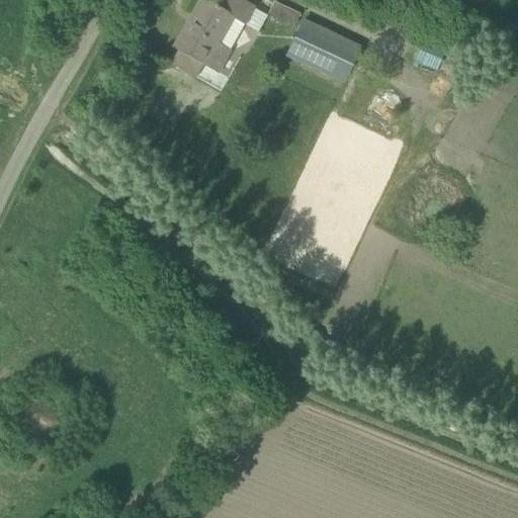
[(217,7),(201,0),(200,0),(200,1),(202,2),(194,17),(195,18),(191,26),(187,24),(174,49),(178,51),(170,64),(184,72),(192,59),(220,74),(232,52),(219,45),(234,18),(246,25),(254,10),(237,0),(223,0),(219,8),(217,7)]
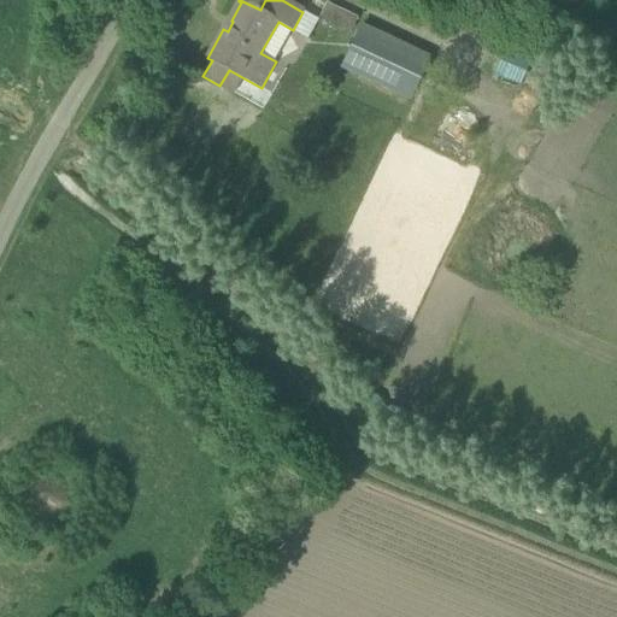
[(321,16),(350,31),(358,17),(328,1),(321,16)]
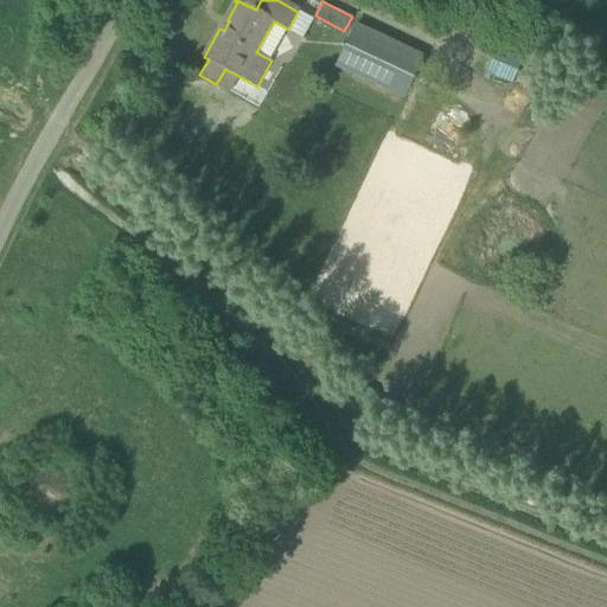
[(353,27),(330,69),(393,103),(415,63),(353,27)]
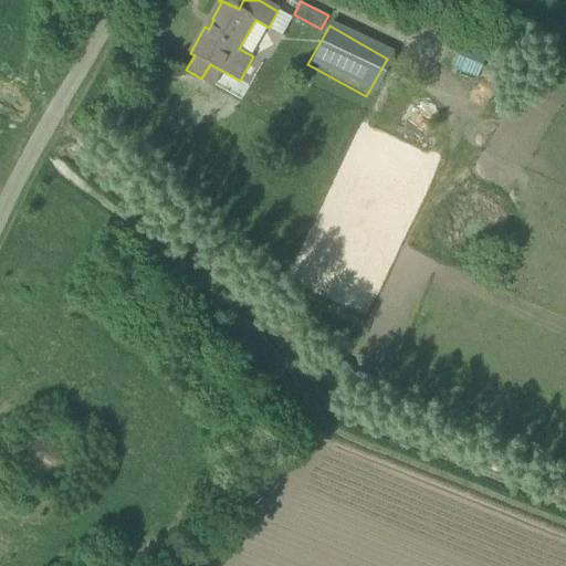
[(338,209),(350,212),(367,163),(343,154),(323,212),(336,217),(338,209)]
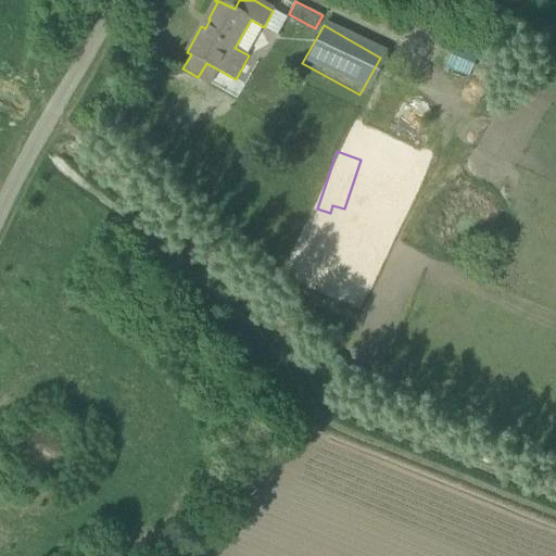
[(316,247),(315,249),(293,247),(289,278),(330,283),(335,249),(316,247)]
